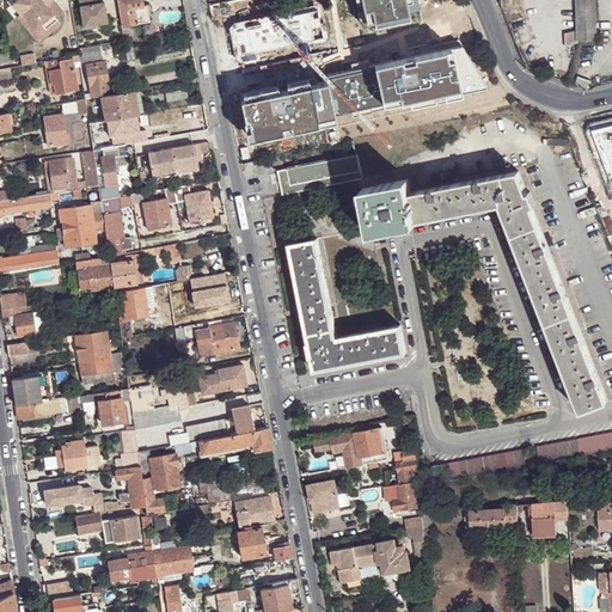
[(23,12),(28,8),(19,0),(17,0),(14,2),(23,12)]
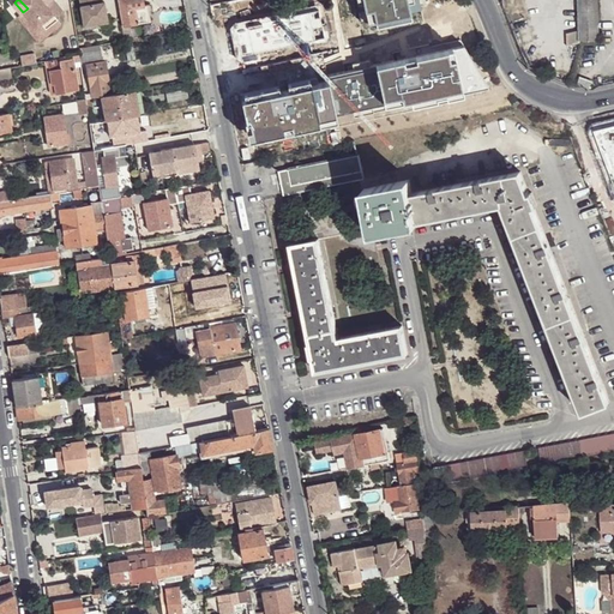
[(19,0),(28,8),(23,12),(36,28),(42,24),(49,34),(61,24),(55,17),(62,11),(53,0),(49,0),(49,1),(44,4),(41,0),(19,0)]
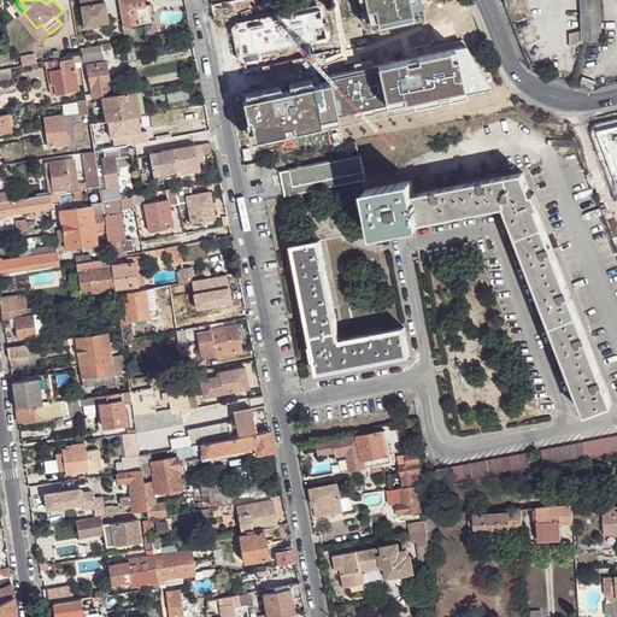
[(78,0),(83,27),(109,23),(105,3),(101,3),(101,0),(78,0)]
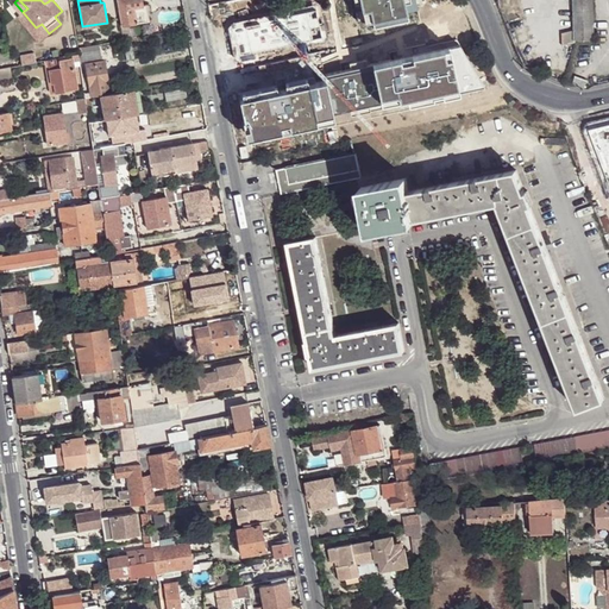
[(124,41),(130,39),(131,38),(129,25),(150,22),(146,5),(143,6),(142,0),(118,0),(123,25),(121,25),(124,39),(124,41)]
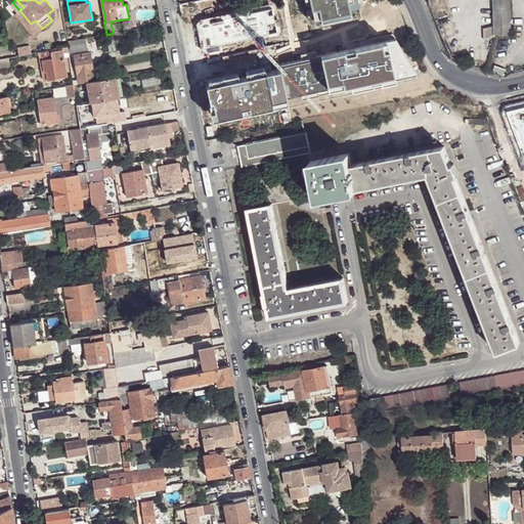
[(204,0),(197,2),(199,12),(215,9),(215,10),(237,6),(235,0),(204,0)]
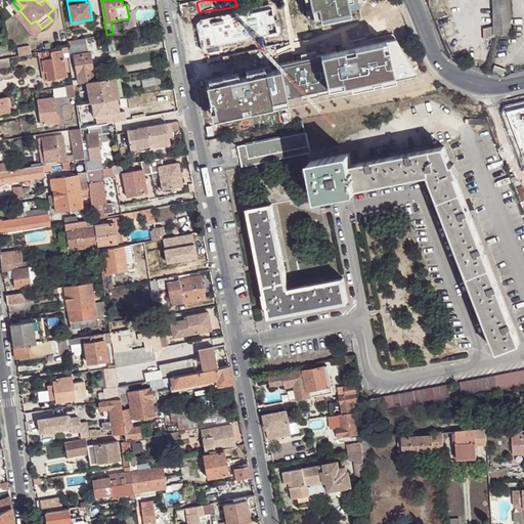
[(323,27),(352,19),(349,4),(353,3),(352,0),(304,0),(305,3),(309,2),(314,24),(322,22),(323,27)]
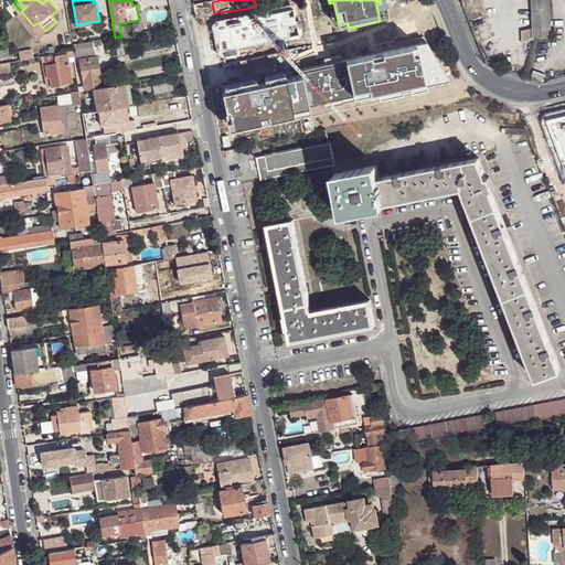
[(533,0),(535,40),(551,39),(550,0),(533,0)]
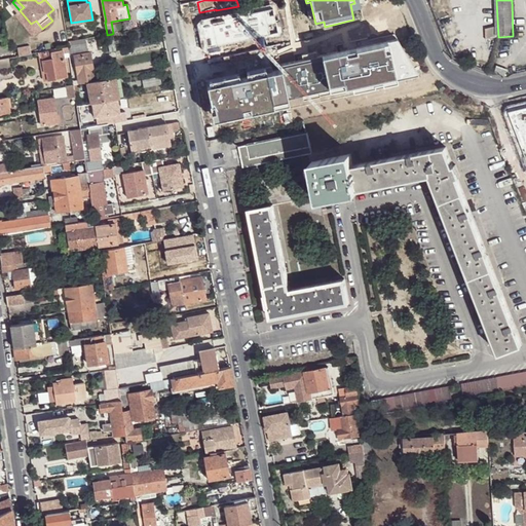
[(181,5),(183,16),(199,12),(197,2),(181,5)]
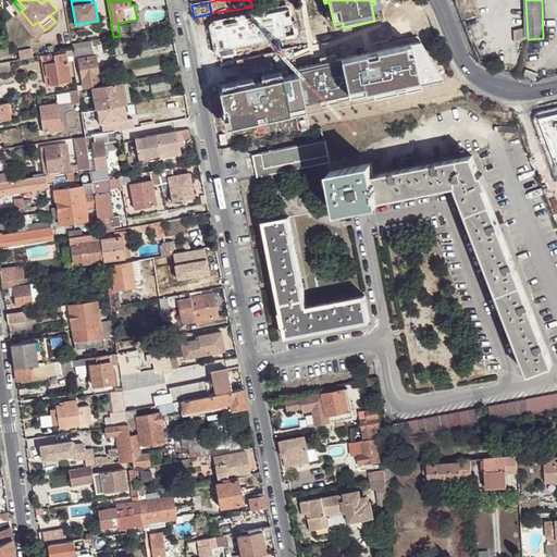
[(213,21),(209,26),(213,52),(295,35),(288,10),(246,20),(243,15),(213,21)]
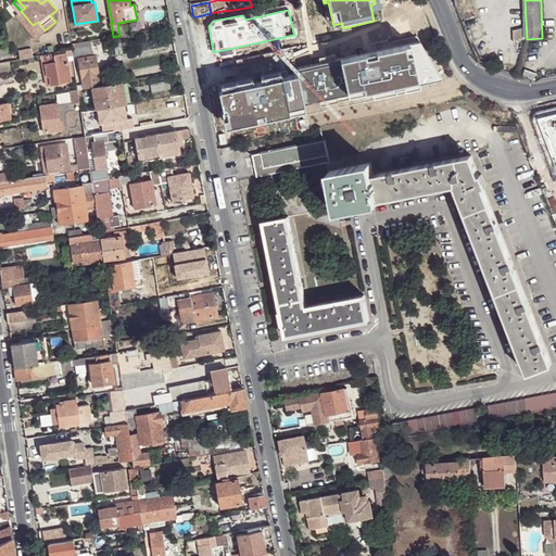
[(33,25),(21,11),(16,14),(35,38),(45,30),(38,22),(33,25)]
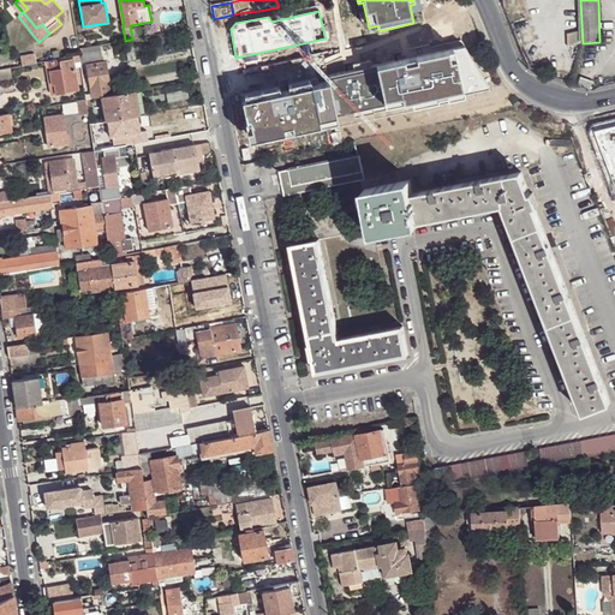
[(249,97),(245,99),(254,137),(342,119),(339,108),(356,105),(357,109),(415,96),(416,102),(466,91),(464,85),(493,81),(469,40),(457,41),(458,47),(419,55),(421,59),(408,61),(407,58),(382,64),(382,60),(329,71),(333,81),(315,83),(314,78),(291,82),(292,88),(284,90),(282,84),(248,90),(249,97)]
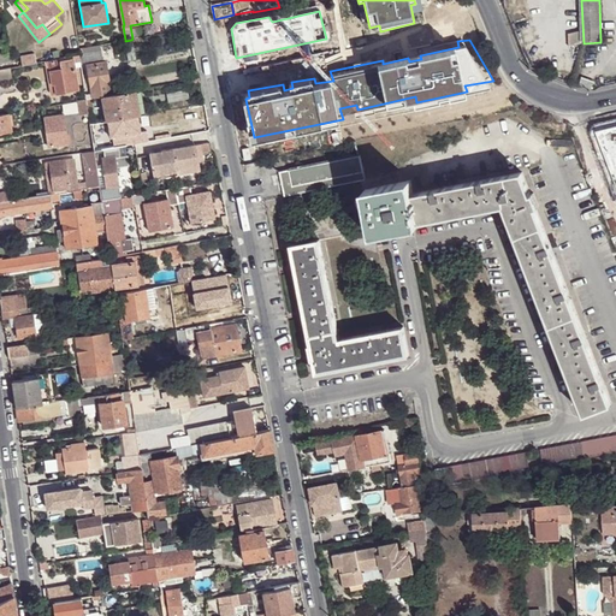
[(104,58),(102,49),(82,53),(83,63),(104,58)]
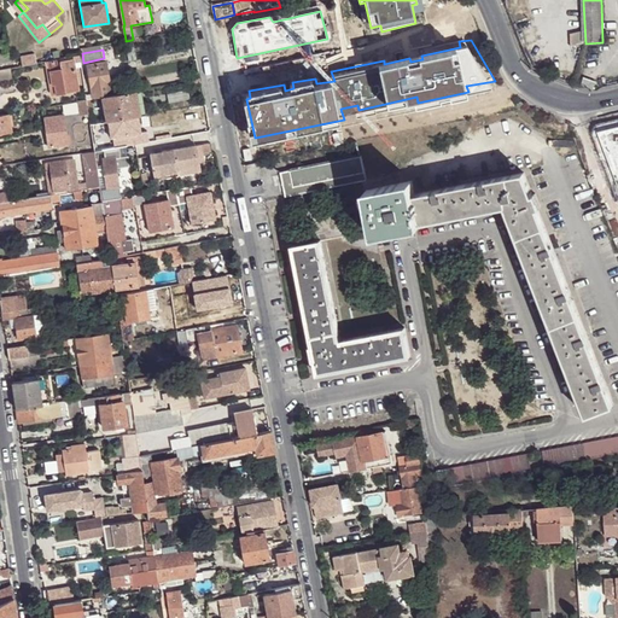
[(0,64),(11,63),(10,51),(0,52),(0,64)]
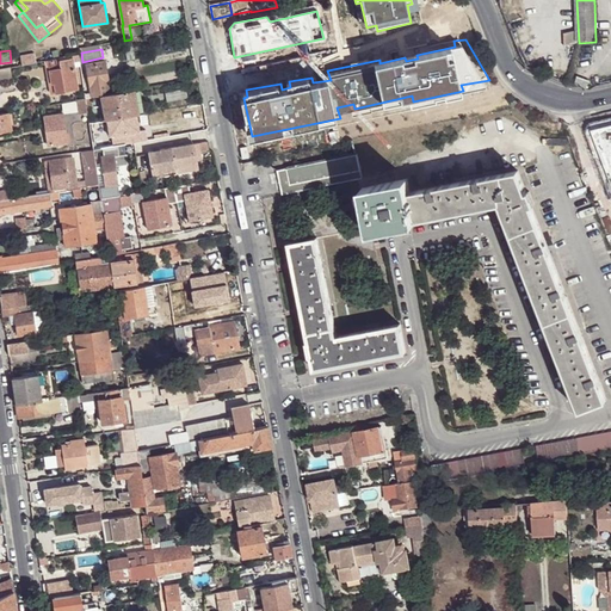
[(20,55),(22,66),(37,62),(35,53),(20,55)]
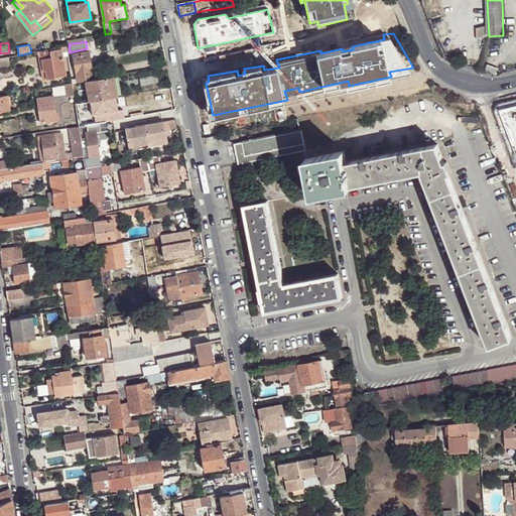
[(50,49),(40,50),(43,70),(45,70),(47,79),(67,76),(62,49),(50,51),(50,49)]
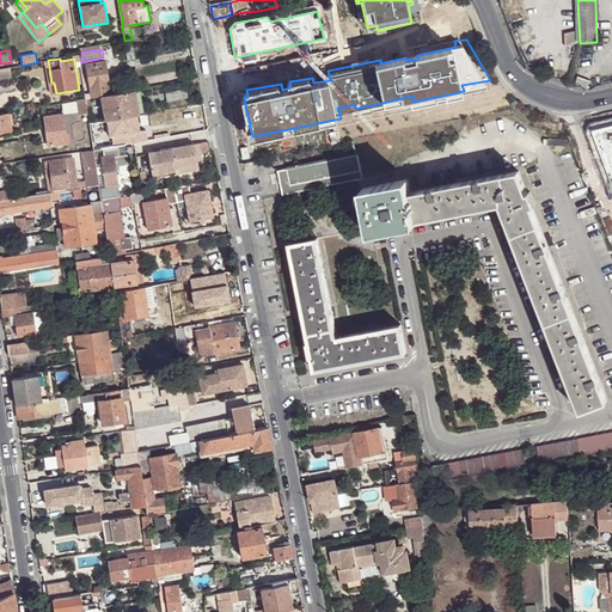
[(48,60),(44,61),(50,95),(56,93),(54,83),(51,83),(48,60)]
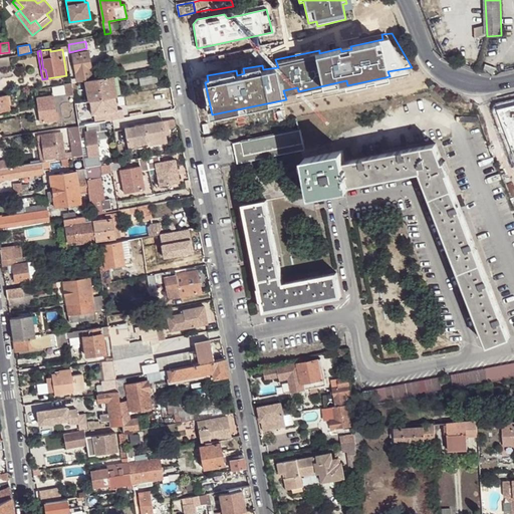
[(85,80),(94,78),(89,51),(73,54),(78,81),(85,80)]
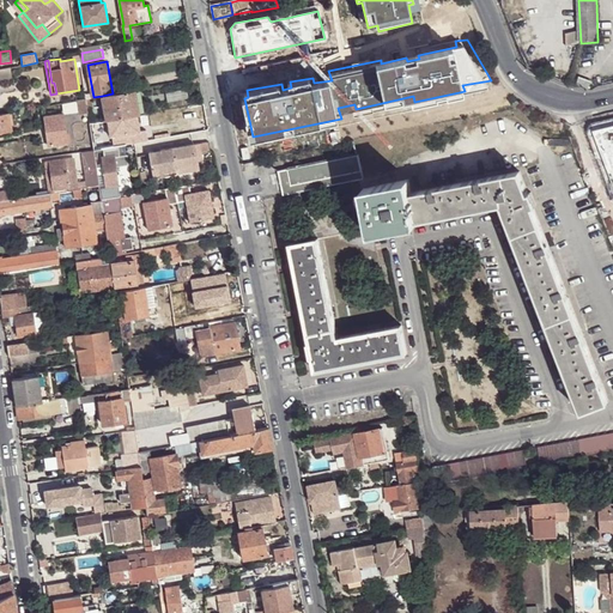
[(11,68),(0,70),(0,80),(12,79),(11,68)]
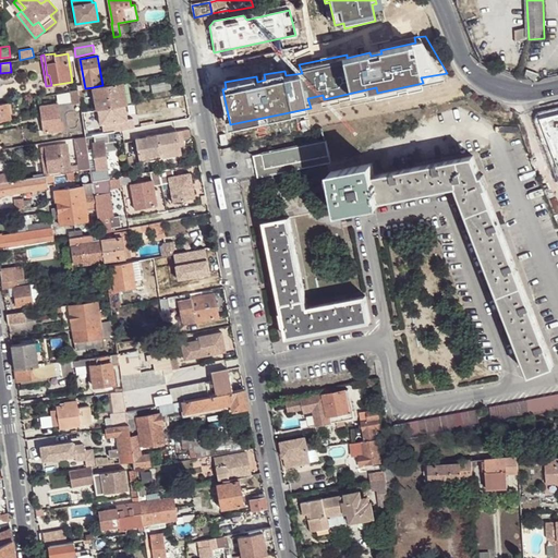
[(128,105),(124,82),(102,85),(93,87),(97,110),(100,109),(111,108),(119,106),(128,105)]
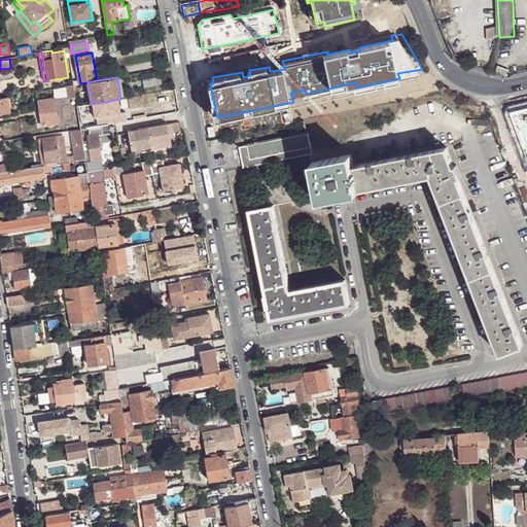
[(75,97),(74,85),(65,86),(67,99),(75,97)]
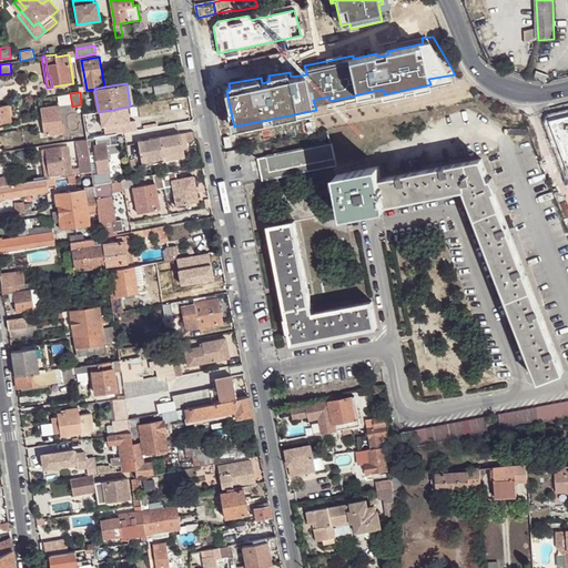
[(8,105),(0,107),(0,123),(11,122),(9,113),(8,105)]
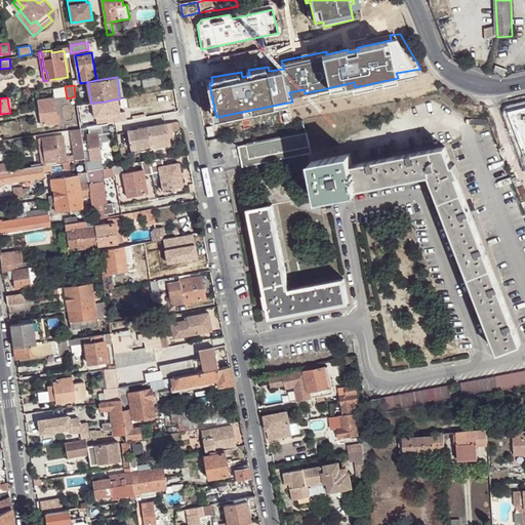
[(54,98),(38,101),(41,125),(57,122),(54,98)]
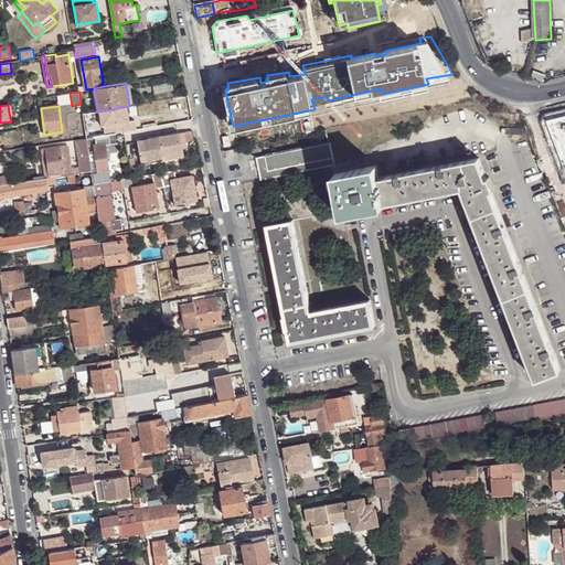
[(123,117),(120,107),(113,109),(115,118),(123,117)]
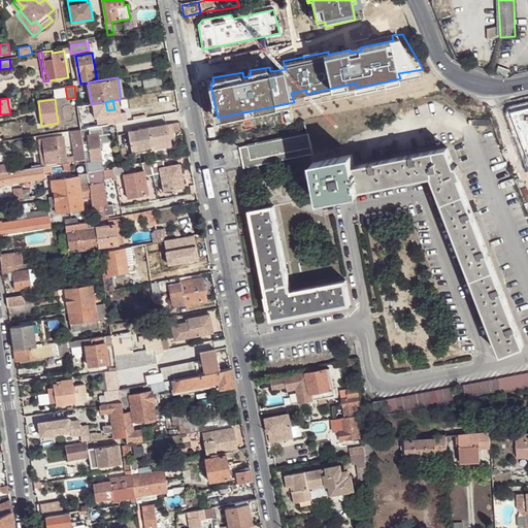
[(107,110),(105,102),(95,103),(96,117),(87,119),(88,128),(90,128),(102,126),(109,124),(107,110)]
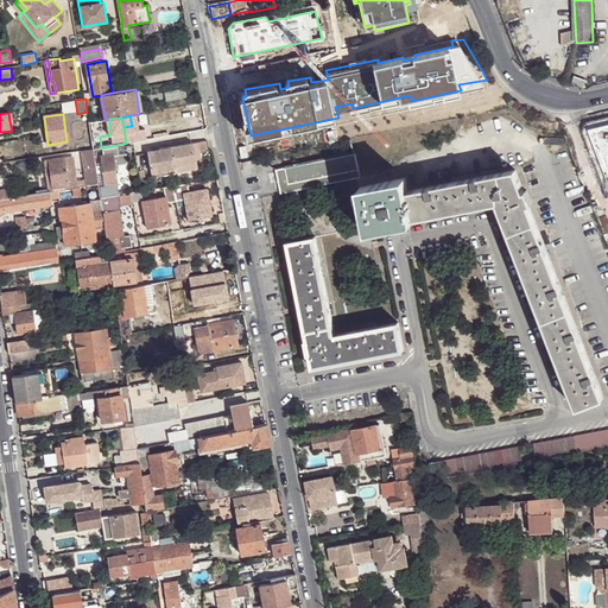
[(170,147),(175,168),(196,164),(196,159),(195,152),(198,151),(208,150),(206,140),(170,147)]
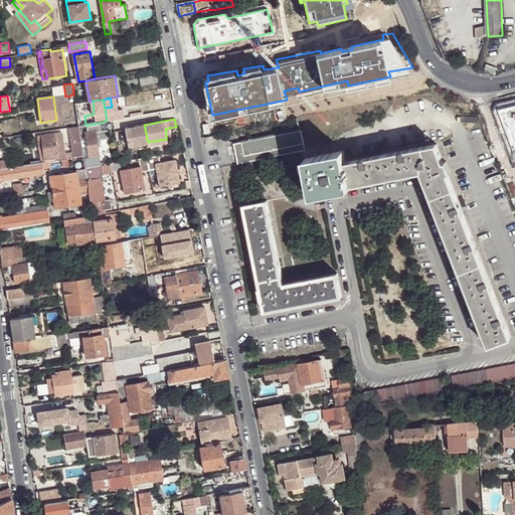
[(101,132),(100,123),(88,125),(89,131),(96,130),(98,140),(108,139),(107,131),(101,132)]
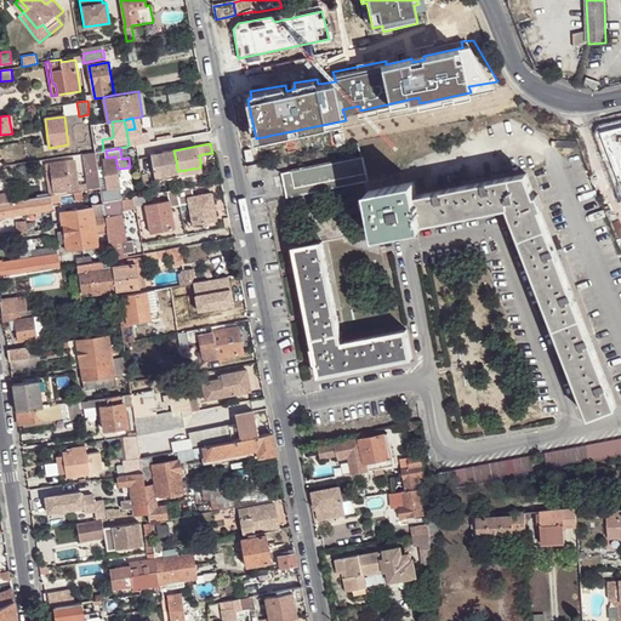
[(154,176),(178,171),(174,151),(151,154),(154,176)]
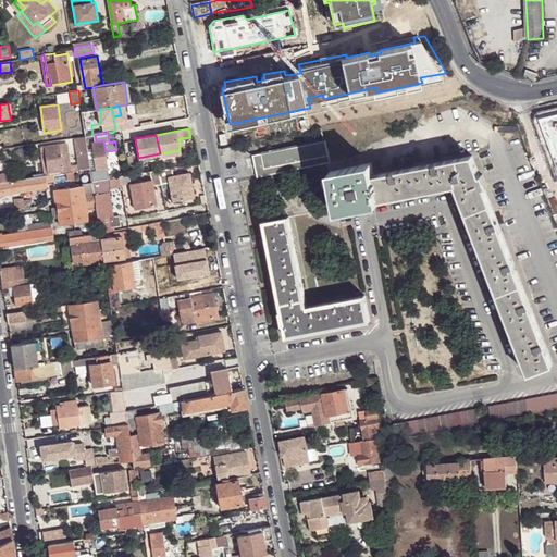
[(90,169),(85,136),(75,138),(79,171),(90,169)]
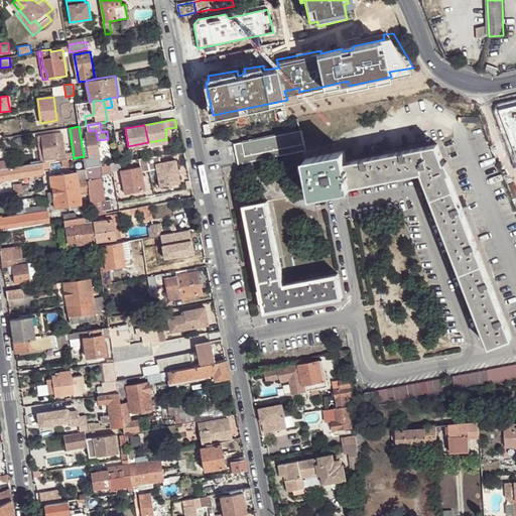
[(88,157),(99,156),(98,140),(96,130),(89,131),(86,131),(88,157)]
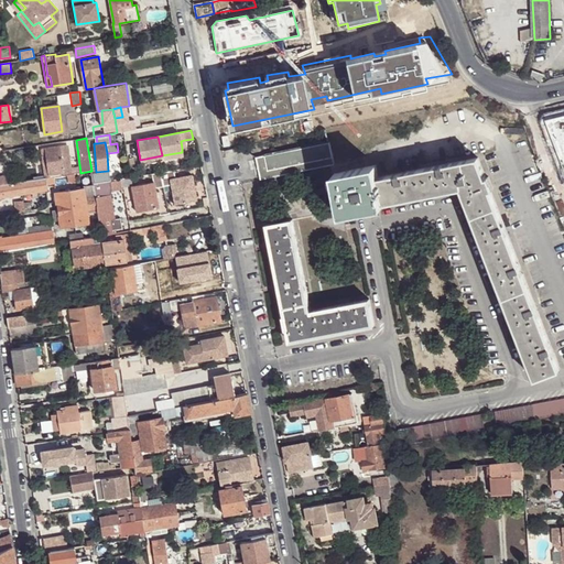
[(329,143),(256,159),(261,182),(334,165),(329,143)]
